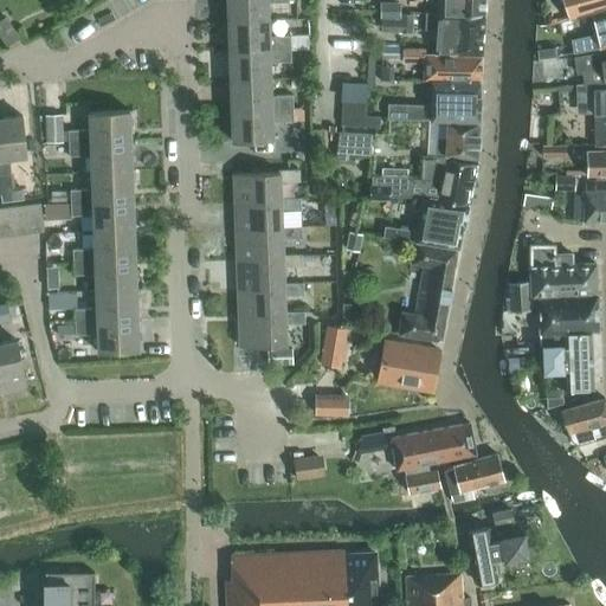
[(226,0),(227,21),(269,20),(268,4),(289,2),(289,0),(226,0)]
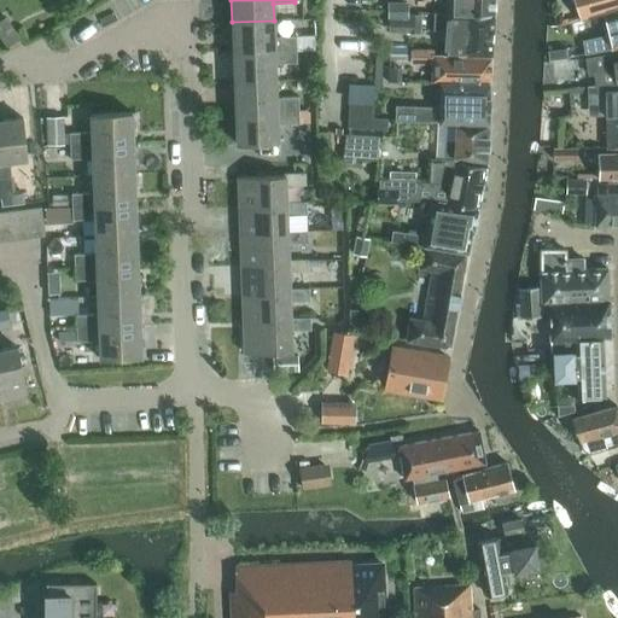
[(494,0),(448,0),(447,15),(494,16),(494,0)]
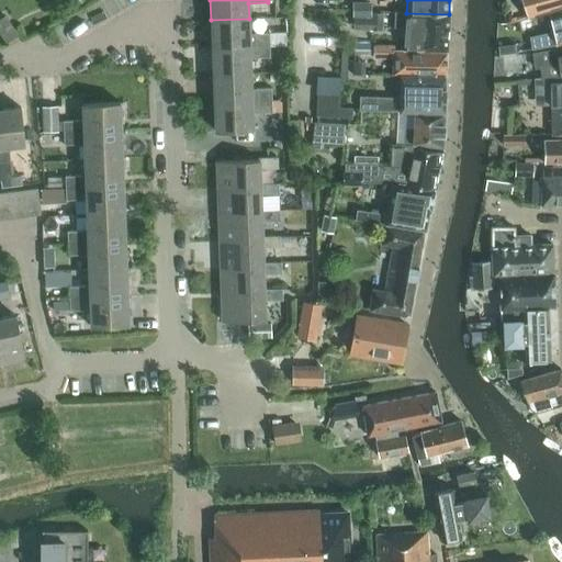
[(529,18),(549,12),(561,8),(561,0),(523,0),(524,3),(529,18)]
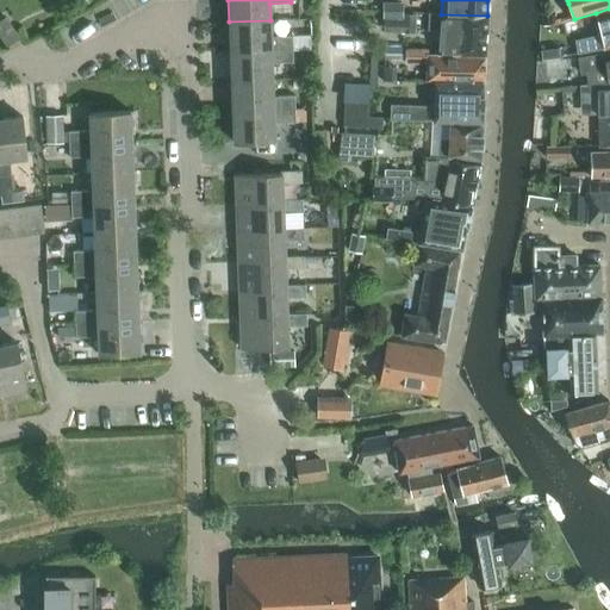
[(402,19),(402,14),(403,7),(383,7),(383,19),(402,19)]
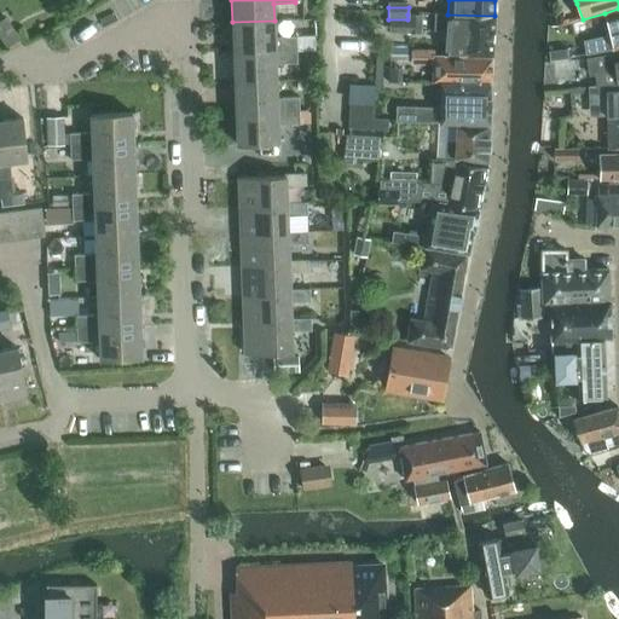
[(618,9),(605,13),(609,35),(583,40),(585,53),(618,47),(618,9)]
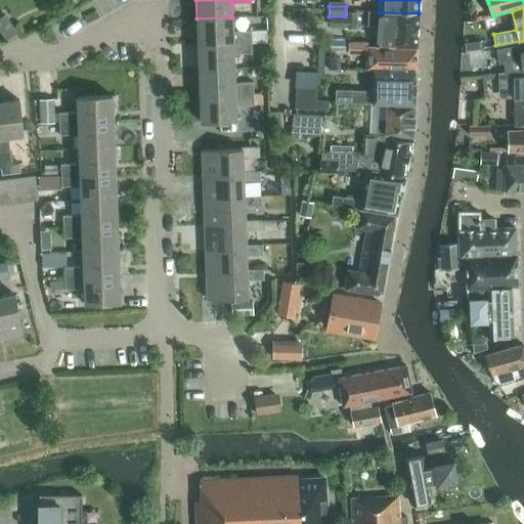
[(345,16),(329,16),(329,28),(357,29),(358,12),(345,12),(345,16)]
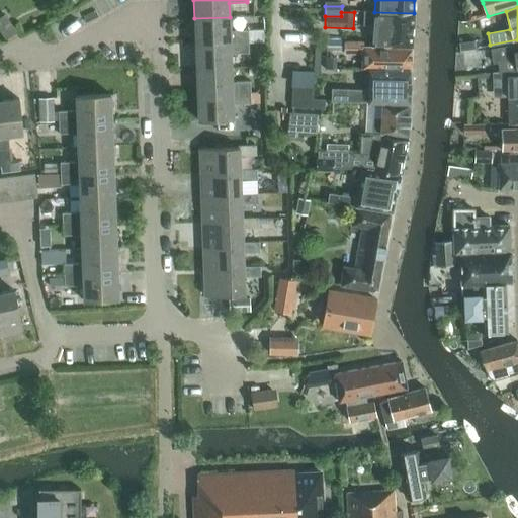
[(414,13),(374,12),(367,12),(366,22),(375,23),(374,45),(412,47),(414,13)]
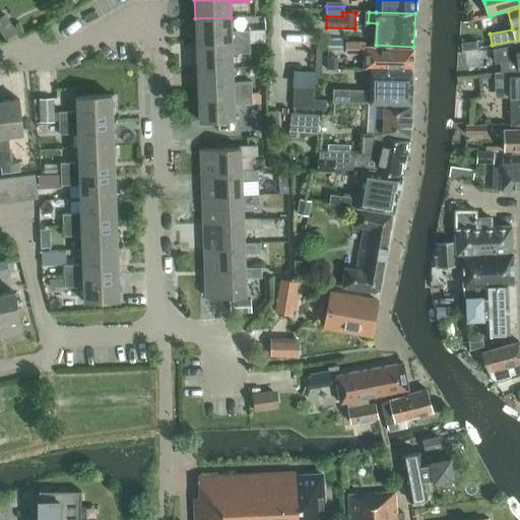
[(5,14),(0,17),(0,31),(6,41),(18,33),(5,14)]
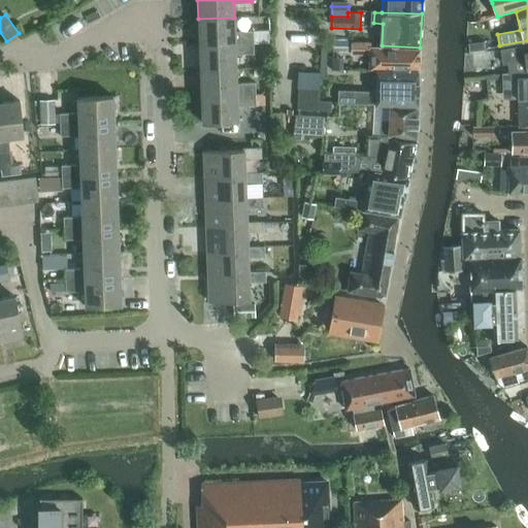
[(199,44),(254,42),(253,31),(234,32),(234,18),(198,19),(199,44)]
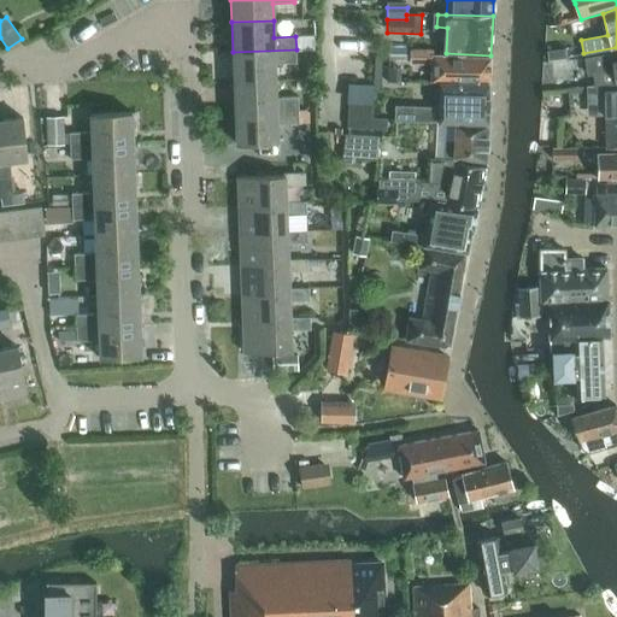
[(234,82),(275,81),(275,64),(297,63),(297,50),(233,52),(234,82)]
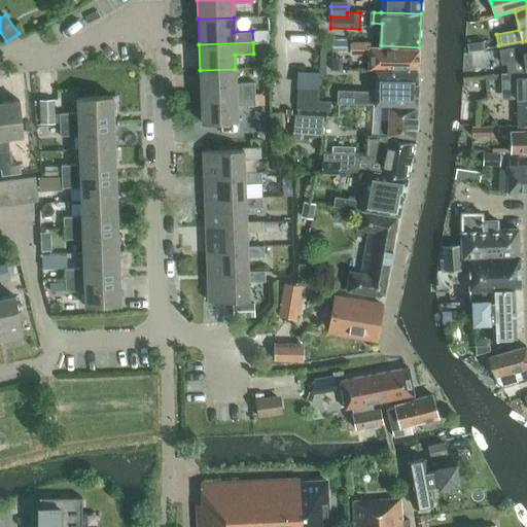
[(418,48),(419,47),(372,46),(372,43),(351,43),(351,49),(351,50),(351,55),(369,55),(369,71),(374,71),(413,71),(413,70),(417,70),(418,48)]
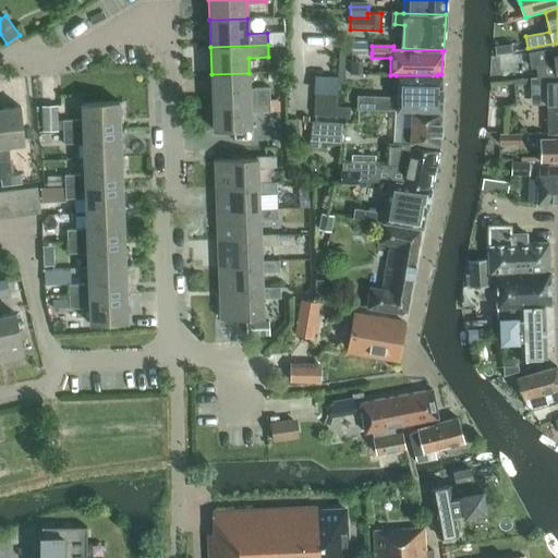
[(557,48),(529,53),(530,65),(535,64),(537,77),(556,75),(557,76),(557,75),(557,48)]
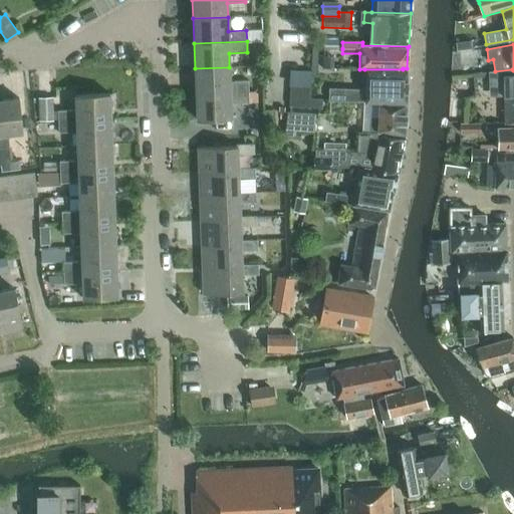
[(323,56),(323,68),(332,68),(332,57),(323,56)]
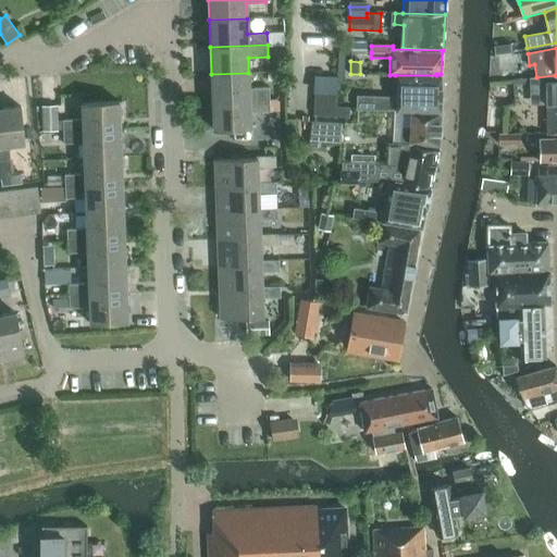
[(212,101),(269,100),(269,87),(249,88),(248,73),(211,74),(212,101)]
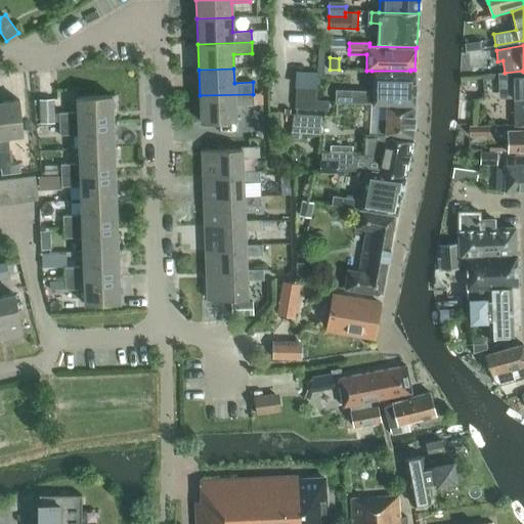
[(348,103),(388,104),(409,105),(409,104),(415,105),(415,94),(417,94),(417,87),(415,87),(415,71),(410,71),(372,71),(372,91),(349,91),(348,103)]
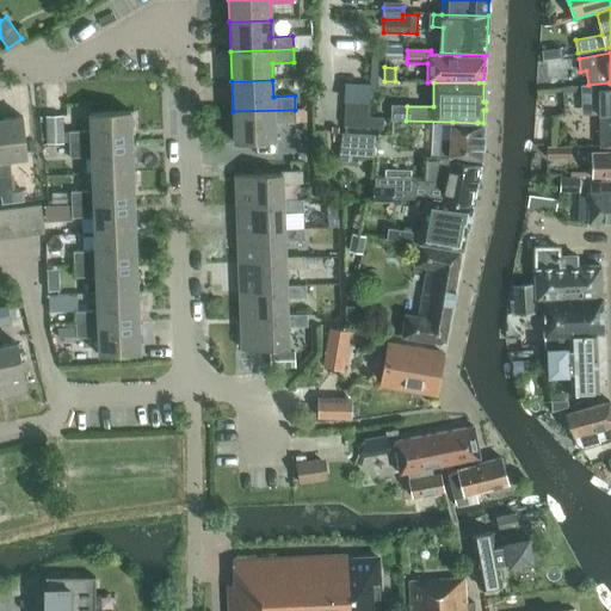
[(588,85),(580,86),(581,96),(600,94),(600,90),(610,90),(610,82),(610,84),(609,82),(588,85)]
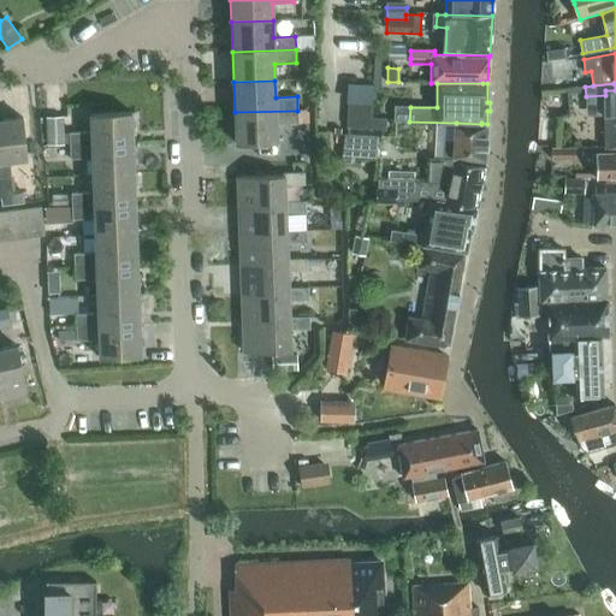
[(615,147),(615,90),(605,90),(605,95),(586,96),(586,104),(605,102),(606,148),(615,147)]
